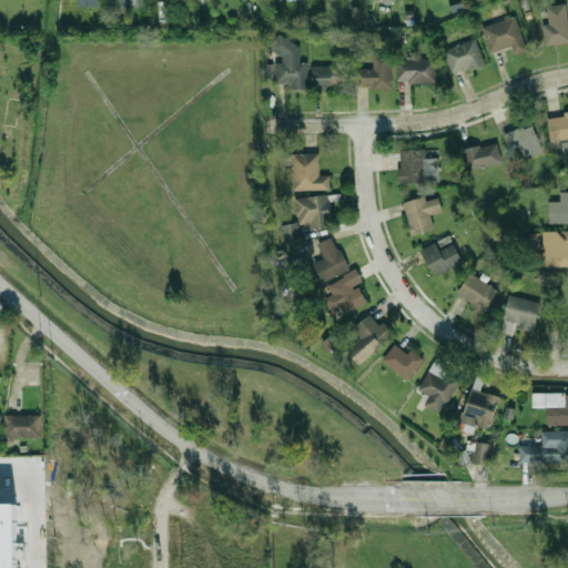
[(114,0),(114,13),(132,13),(132,0),(114,0)]
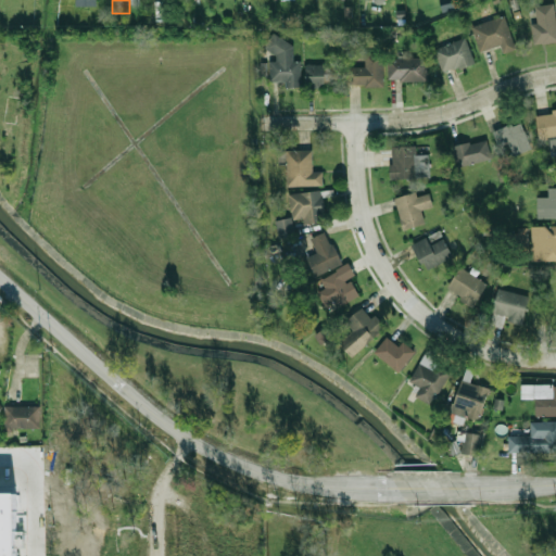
[(555,41),(535,46),(529,9),(553,4),(555,23),(555,41)]
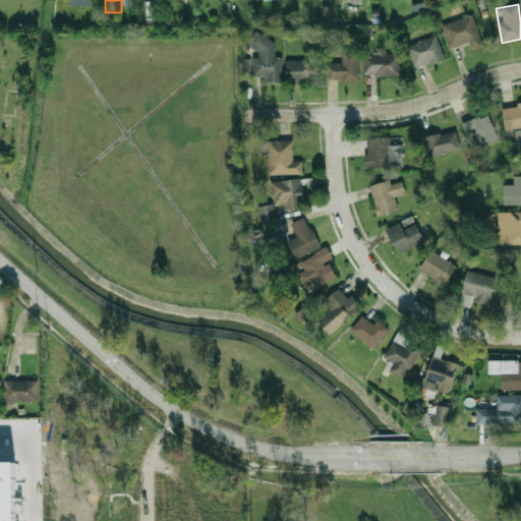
[(452,49),(443,22),(472,12),(484,45),(471,50),(468,43),(452,49)]
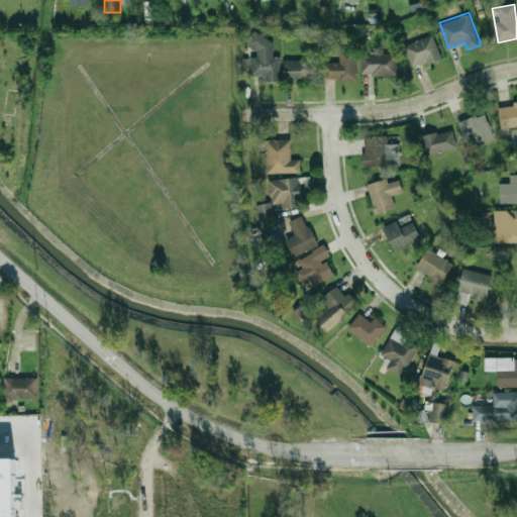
[(411,66),(403,45),(433,33),(441,54),(411,66)]
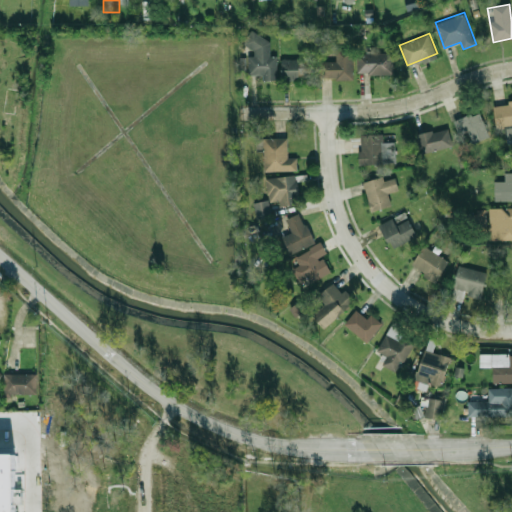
[(270,56),(270,36),(246,36),(246,52),(249,52),(249,77),(278,77),(278,57),(270,56)]
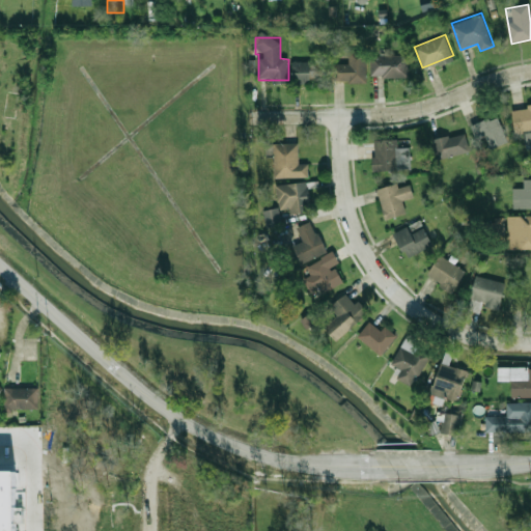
[(348,63),(334,63),(334,82),(367,82),(367,51),(350,51),(348,63)]
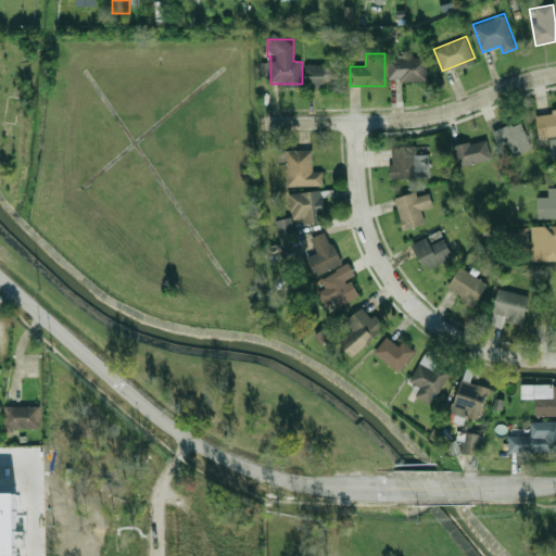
[(390,80),(427,80),(427,58),(390,58),(390,80)]
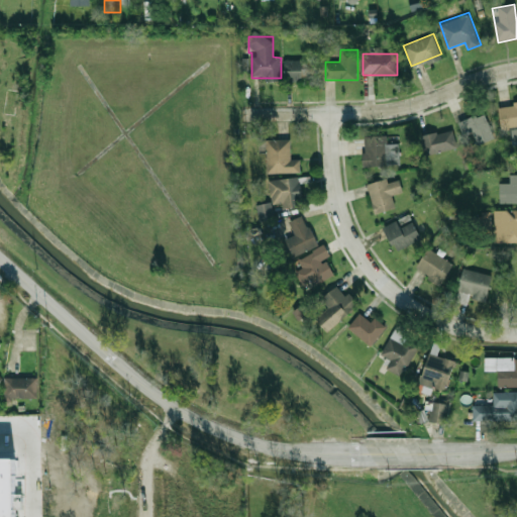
[(315,80),(315,60),(286,60),(286,80),(315,80)]
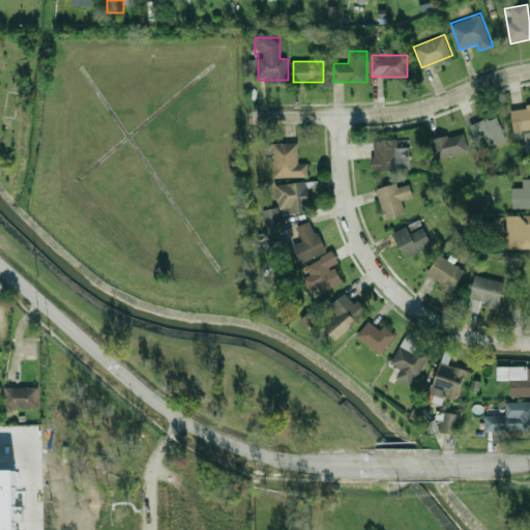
[(529,129),(513,133),(510,110),(529,106),(529,129)]
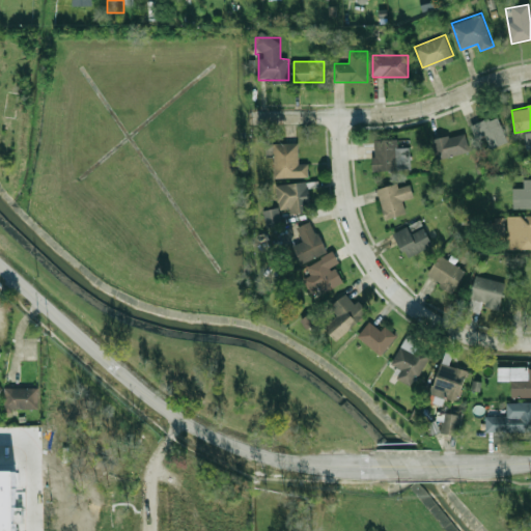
[(484,135),(476,138),(471,126),(497,115),(508,141),(491,148),(484,135)]
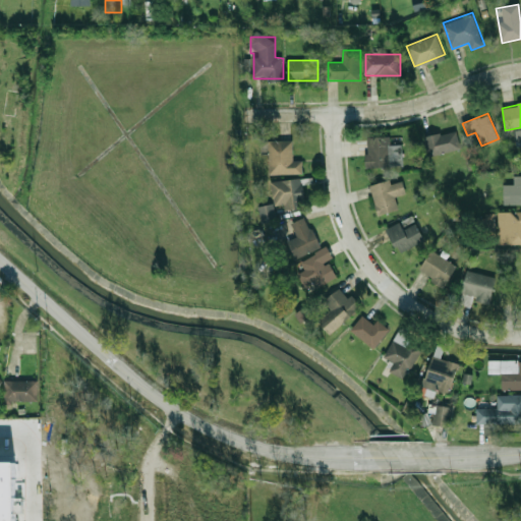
[(459,149),(428,157),(423,138),(455,130),(459,149)]
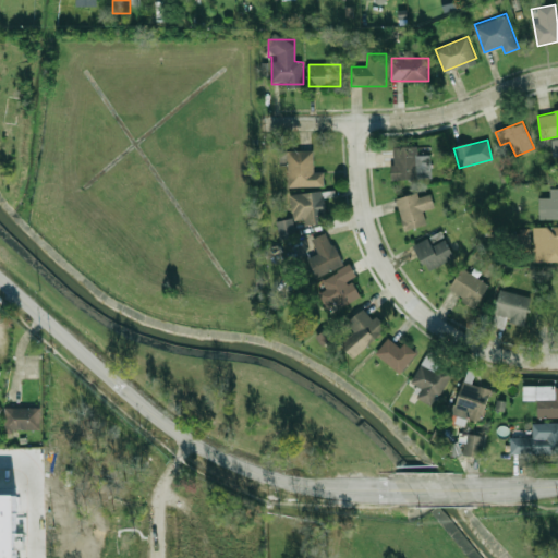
[(419,147),(393,147),(395,183),(432,182),(432,154),(419,155),(419,147)]
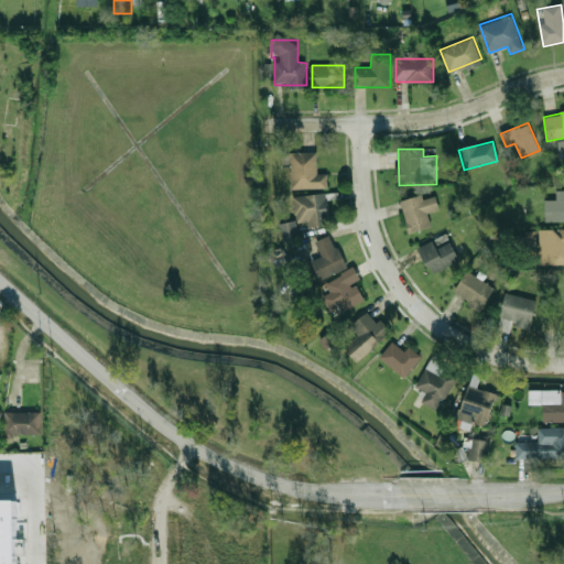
[(291,188),(316,188),(316,152),(291,152),(291,188)]
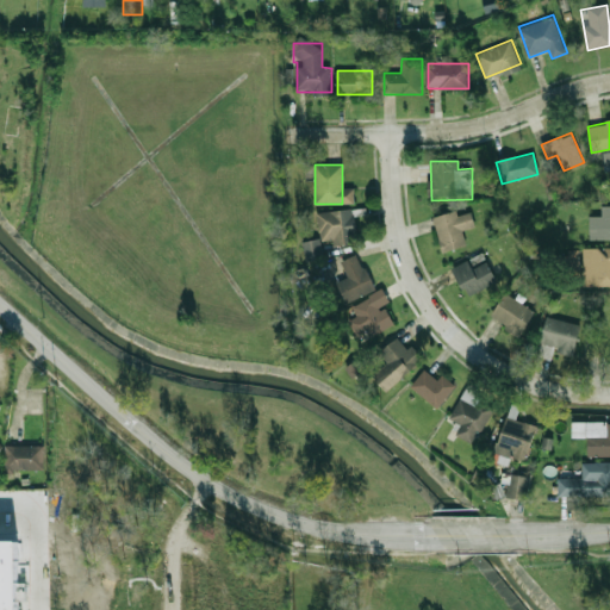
[(609,241),(590,241),(590,216),(602,216),(602,206),(609,206),(609,241)]
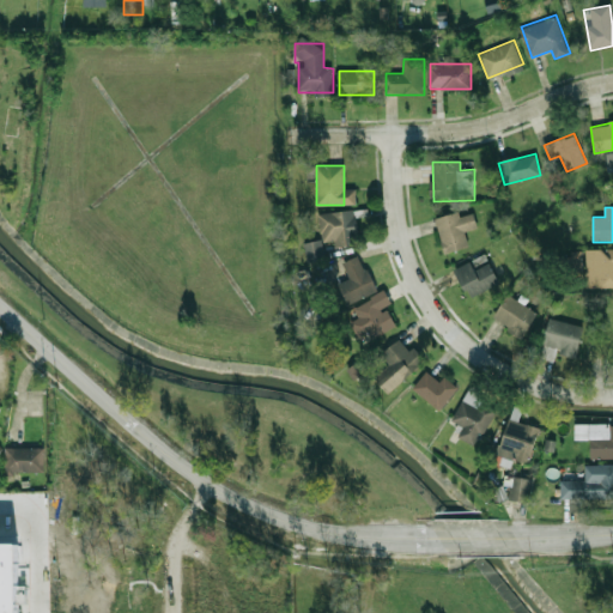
[(479,229),(474,210),(437,218),(445,255),(477,248),(473,230),(479,229)]
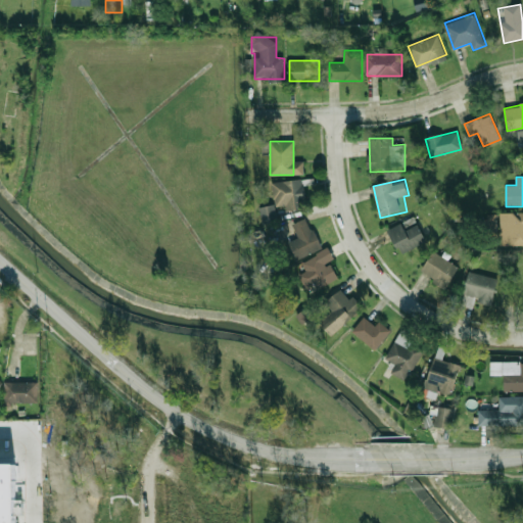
[(284,210),(306,208),(304,180),(283,182),(284,210)]
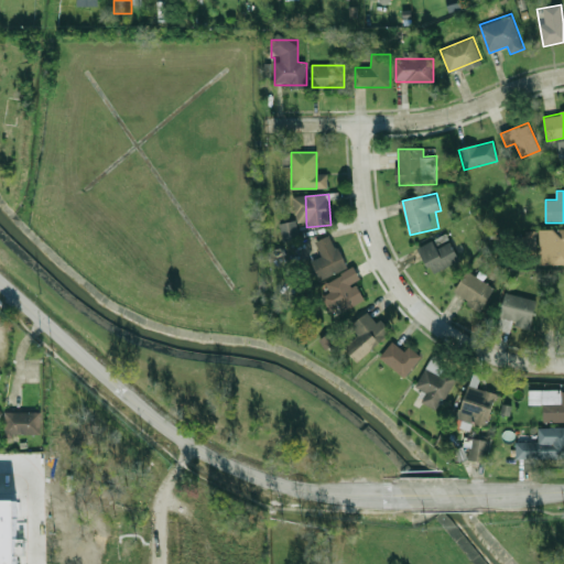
[(279,224),(282,241),(299,238),(294,220),(279,224)]
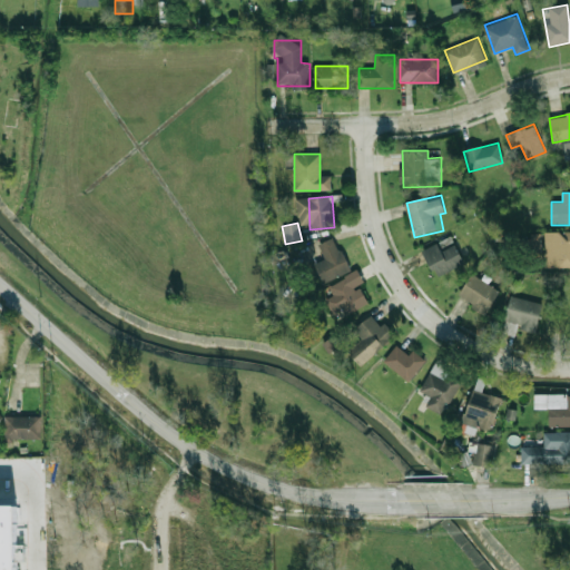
[(569,232),(544,232),(544,267),(569,267),(569,232)]
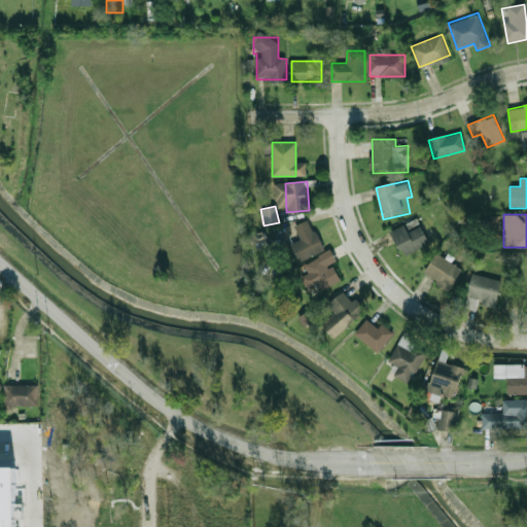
[(294,226),(301,241),(290,245),(299,262),(325,250),(311,219),(294,226)]
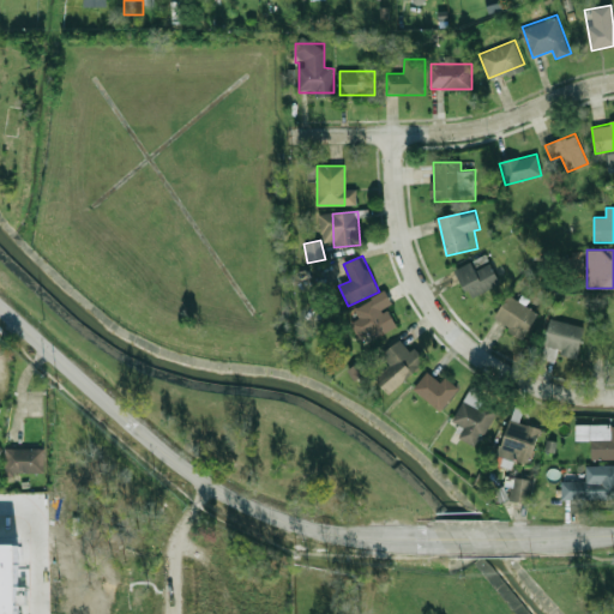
[(488,264),(477,271),(471,262),(455,272),(473,300),(501,282),(488,264)]
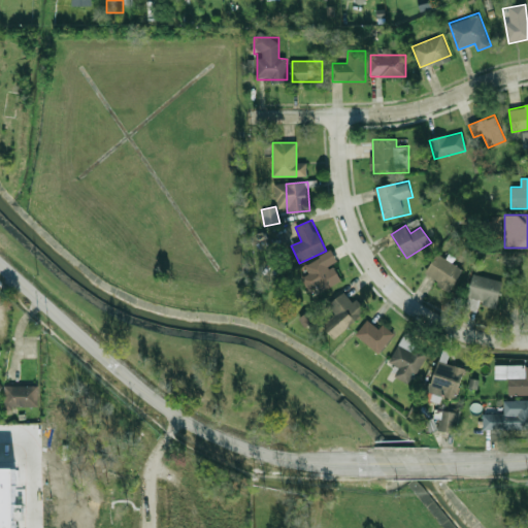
[(337,263),(331,252),(301,269),(317,296),(342,281),(333,265),(337,263)]
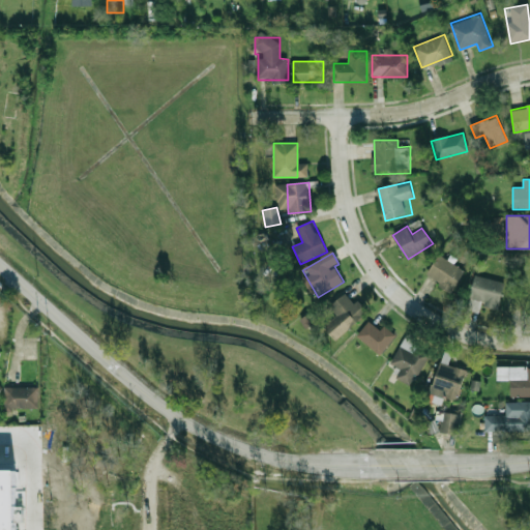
[(425,275),(451,292),(465,270),(438,255),(425,275)]
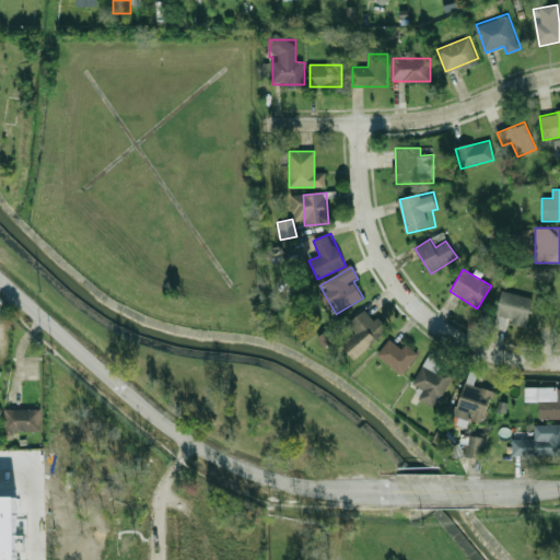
[(526,327),(533,298),(501,290),(496,314),(512,318),(511,323),(526,327)]
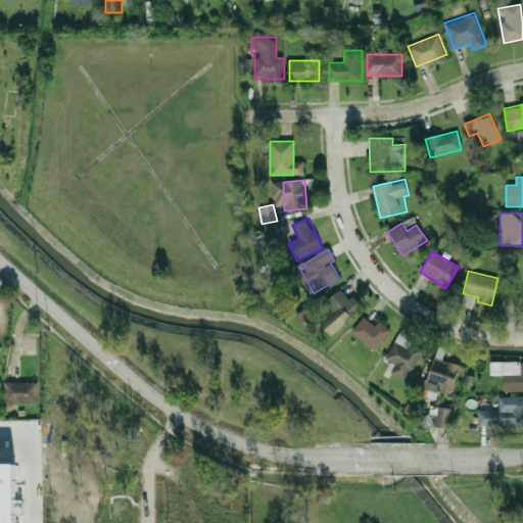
[(321,323),(334,336),(360,310),(340,290),(326,303),(333,311),(321,323)]
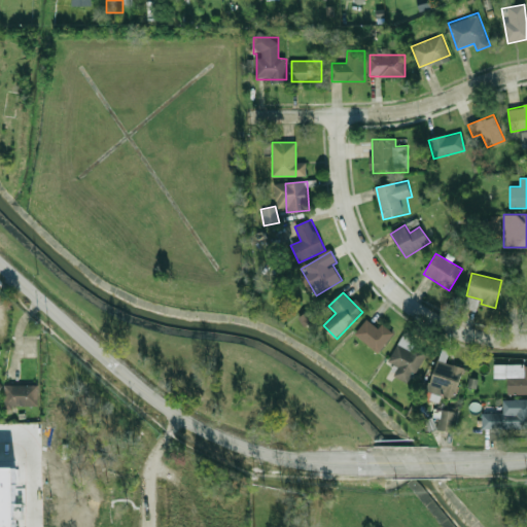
[(369,317),(355,335),(380,353),(392,336),(369,317)]
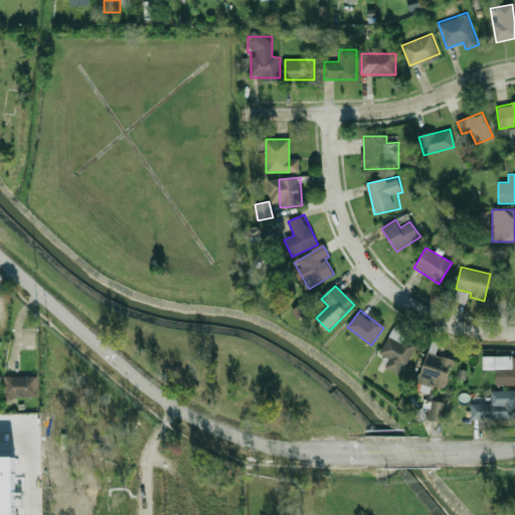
[(384,367),(401,375),(416,344),(403,338),(406,330),(395,324),(381,354),(389,358),(384,367)]
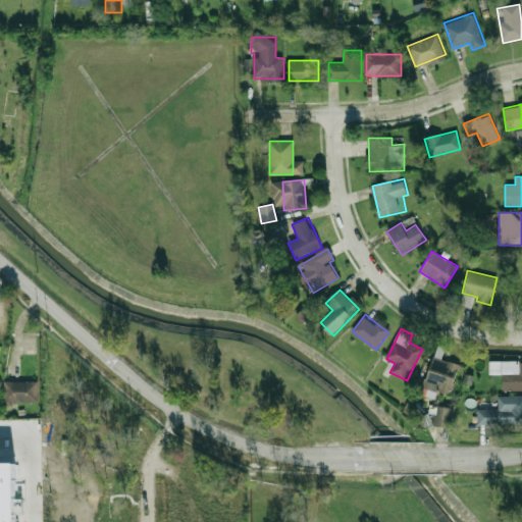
[(459,363),(432,355),(423,386),(450,395),(459,363)]
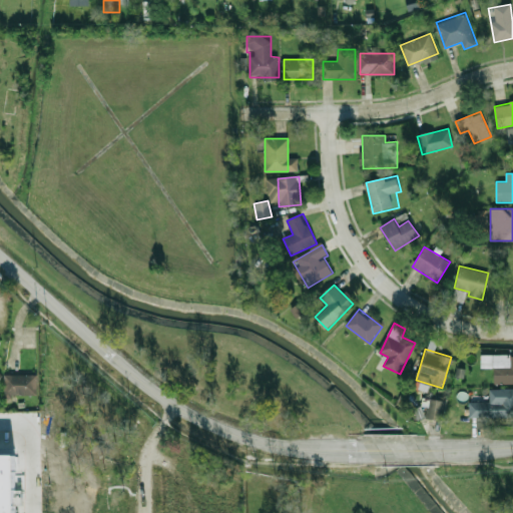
[(512,355),(480,355),(481,367),(493,367),(494,384),(512,383),(512,355)]
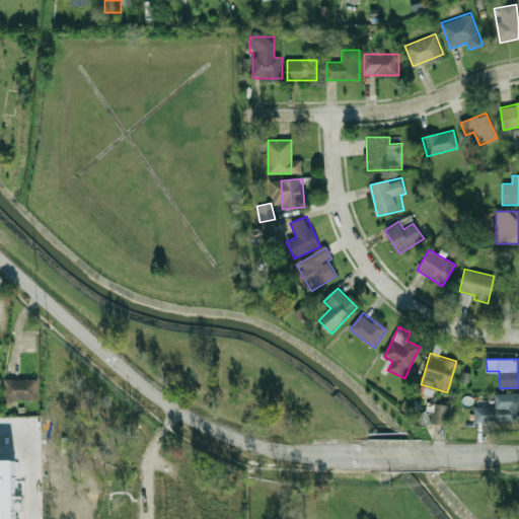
[(4,378),(4,399),(38,399),(38,379),(4,378)]
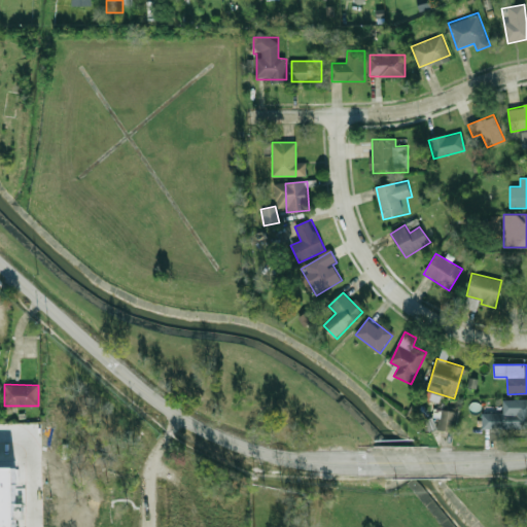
[(482,429),(526,428),(526,398),(502,399),(502,413),(481,413),(482,429)]
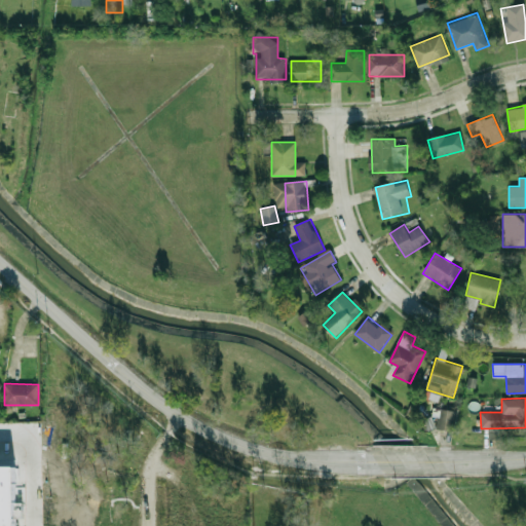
[(456,411),(440,408),(437,428),(454,430),(456,411)]
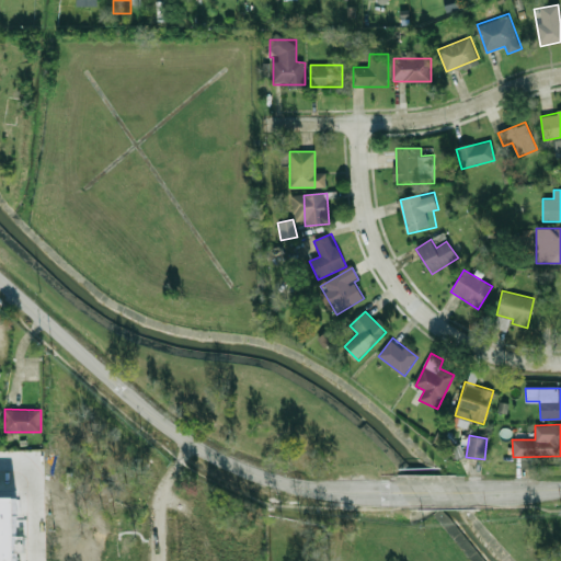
[(0,560),(0,497),(22,497),(23,560),(0,560)]
